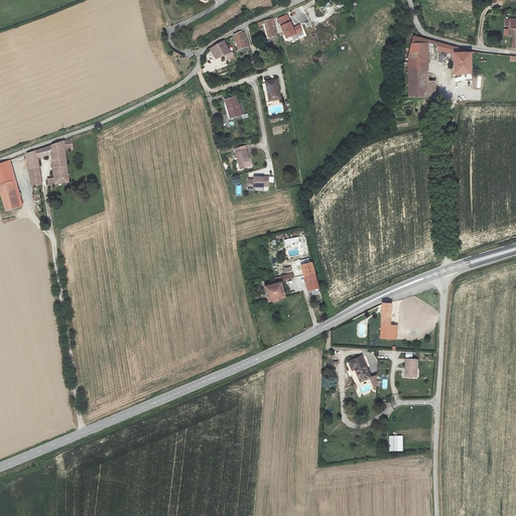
[(278,19),(286,38),(302,30),(299,24),(293,27),(287,15),(278,19)]
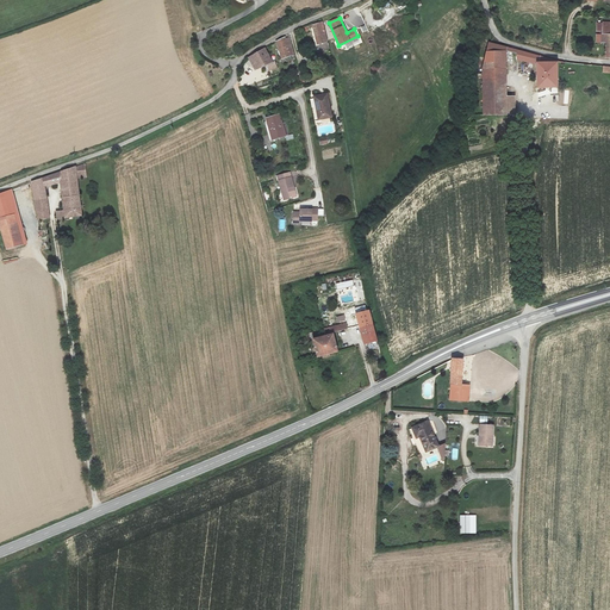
[(315,44),(313,44),(316,56),(327,54),(327,51),(323,36),(322,36),(319,24),(310,25),(315,44)]
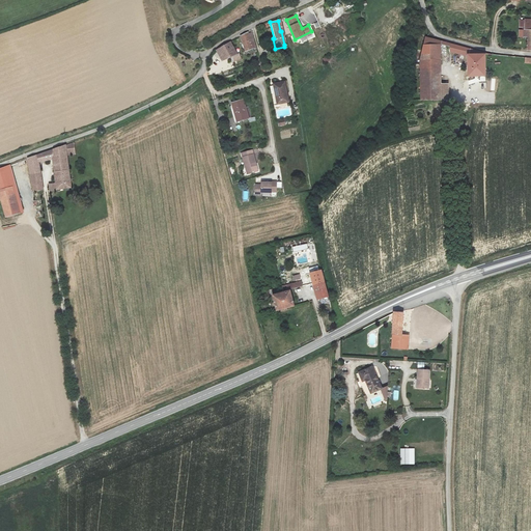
[(253,50),(252,46),(251,42),(252,42),(250,35),(247,35),(246,32),(239,37),(244,52),(253,50)]
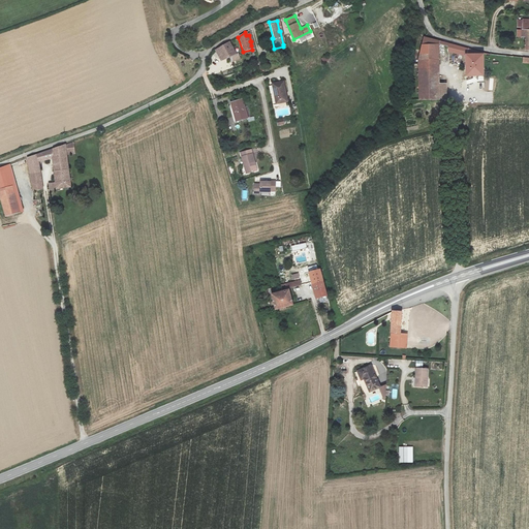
[(439,98),(439,85),(439,44),(439,43),(440,40),(424,36),(418,60),(419,98),(439,98)]
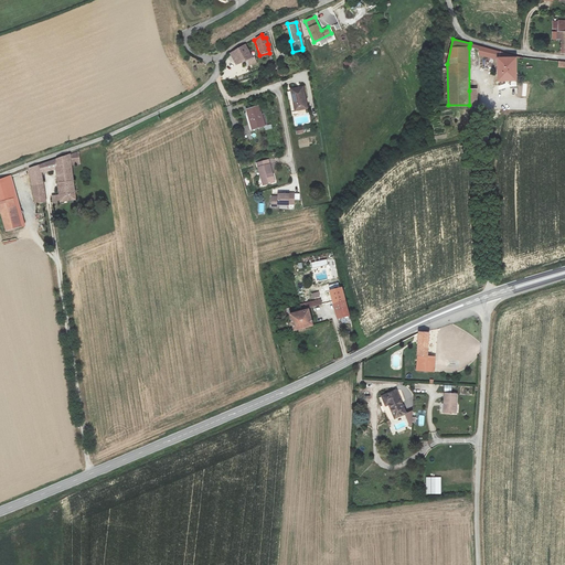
[(469,46),(480,50),(479,54),(498,60),(499,81),(518,81),(516,55),(481,46),(470,43),(469,46)]
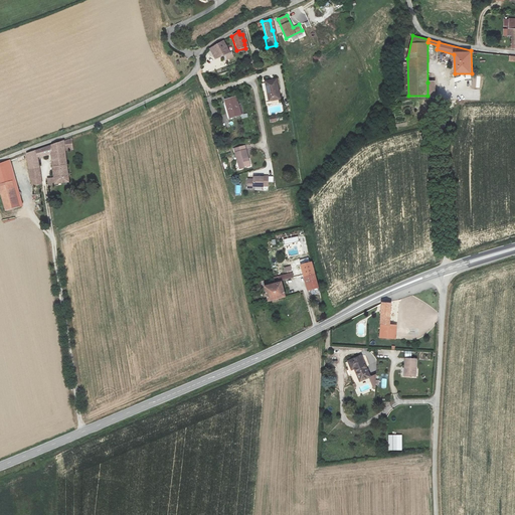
[(228,50),(222,41),(219,43),(210,49),(215,58),(222,54),(223,56),(231,52),(229,50),(228,50)]
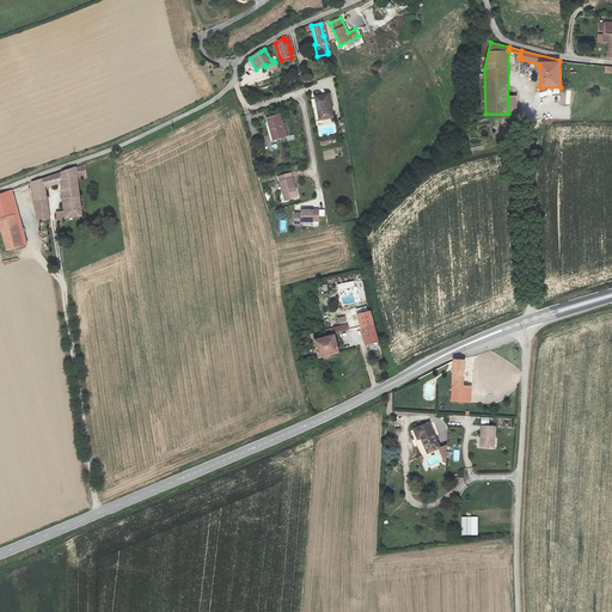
[(322,95),(316,96),(319,120),(332,116),(329,96),(323,98),(322,95)]
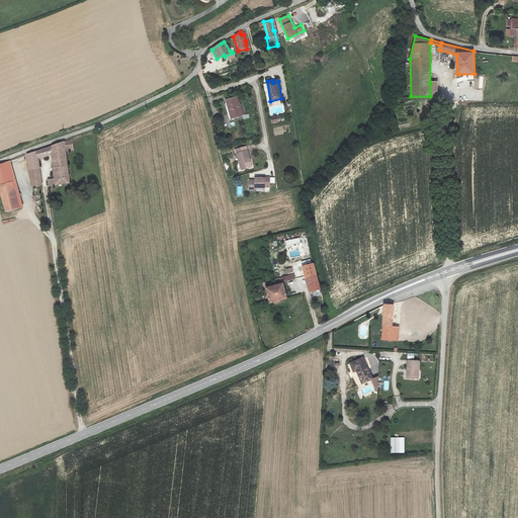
[(235,97),(225,100),(230,119),(241,116),(235,97)]
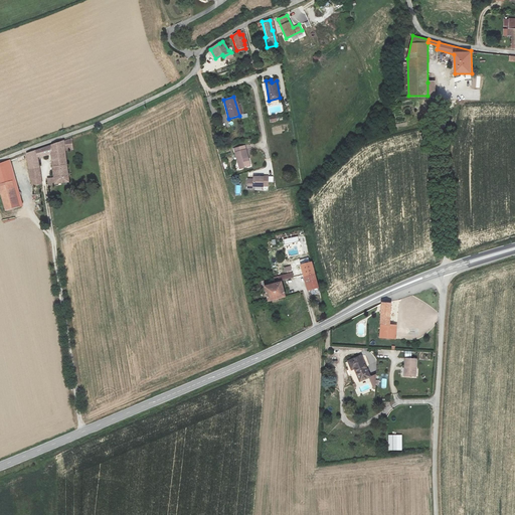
[(31,184),(41,182),(37,156),(50,154),(54,178),(47,179),(48,184),(70,182),(65,150),(72,149),(71,139),(57,143),(35,151),(26,154),(31,184)]
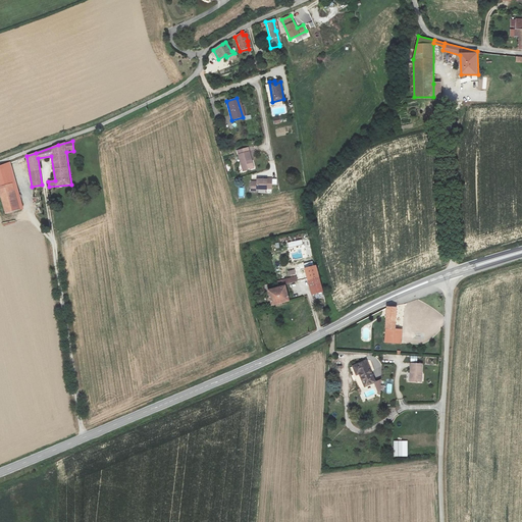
[(254,167),(248,147),(238,150),(243,170),(254,167)]
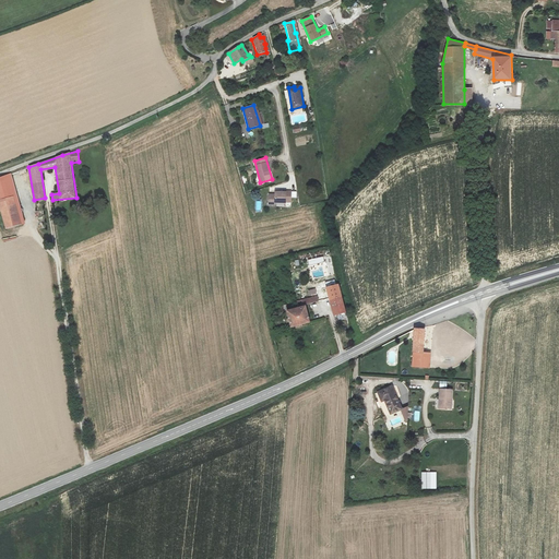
[(24,223),(11,174),(0,177),(0,205),(7,227),(24,223)]
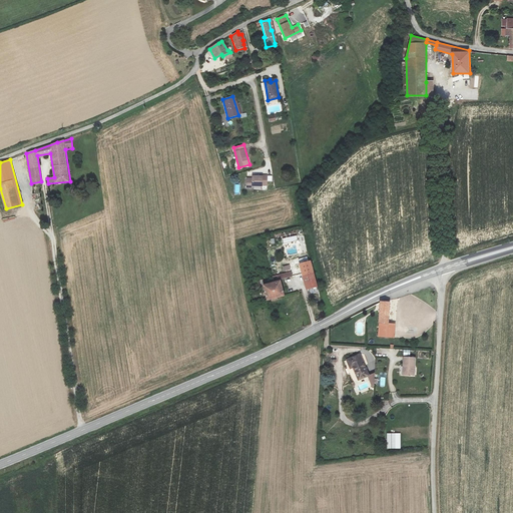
[(266,185),(267,175),(261,174),(261,175),(251,175),(251,177),(246,177),(245,187),(251,187),(251,185),(261,186),(262,185),(266,185)]
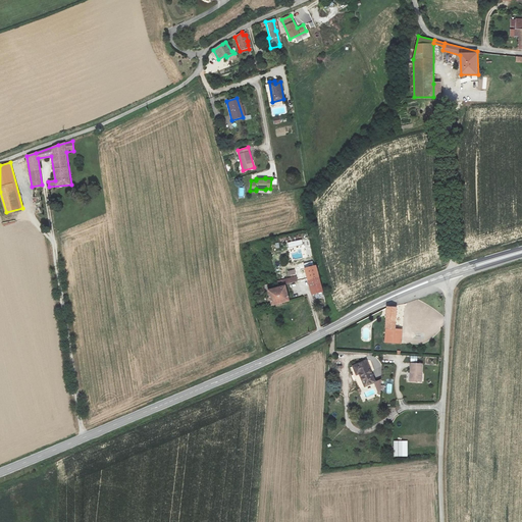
[(288,243),(290,248),(303,245),(302,240),(288,243)]
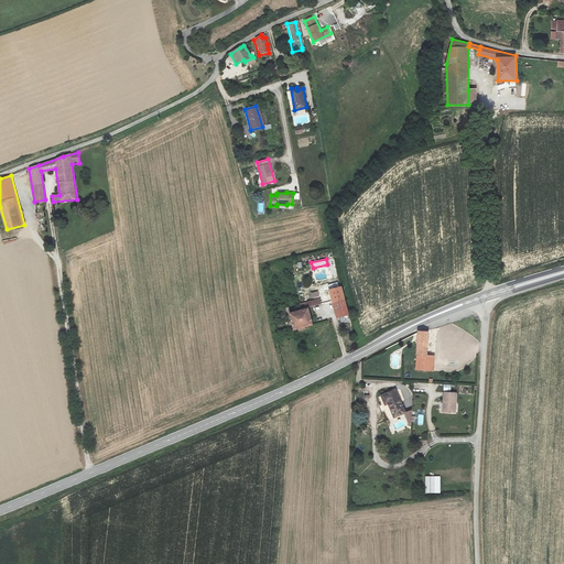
[(329,290),(337,318),(339,317),(340,322),(349,321),(340,286),(329,290)]
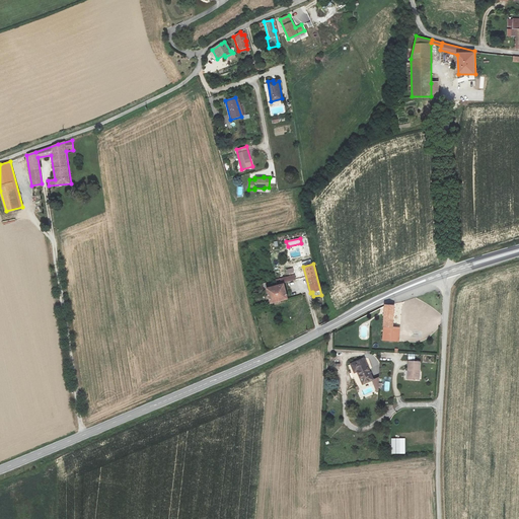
[(271,303),(279,301),(287,298),(284,282),(288,281),(296,279),(295,275),(276,279),(277,286),(275,287),(267,289),(271,303)]
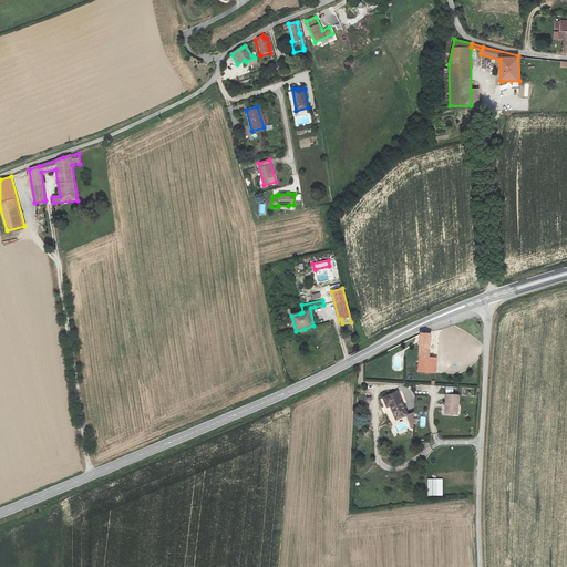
[(421,334),(420,358),(430,358),(431,334),(421,334)]
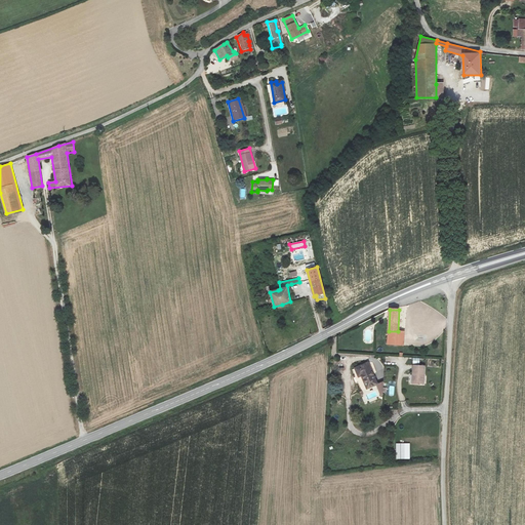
[(398,331),(389,331),(389,345),(404,346),(405,332),(398,331)]
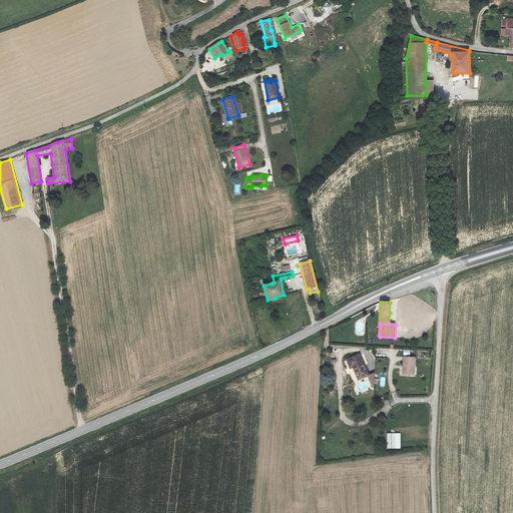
[(360,355),(348,361),(351,369),(354,368),(359,381),(369,376),(360,355)]
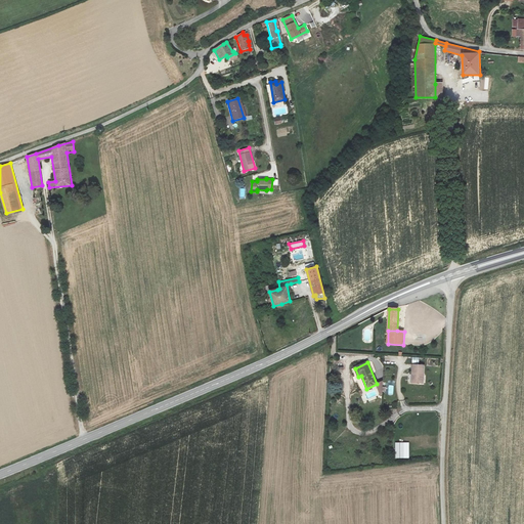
[(412,365),(412,383),(423,384),(424,375),(423,375),(424,366),(412,365)]
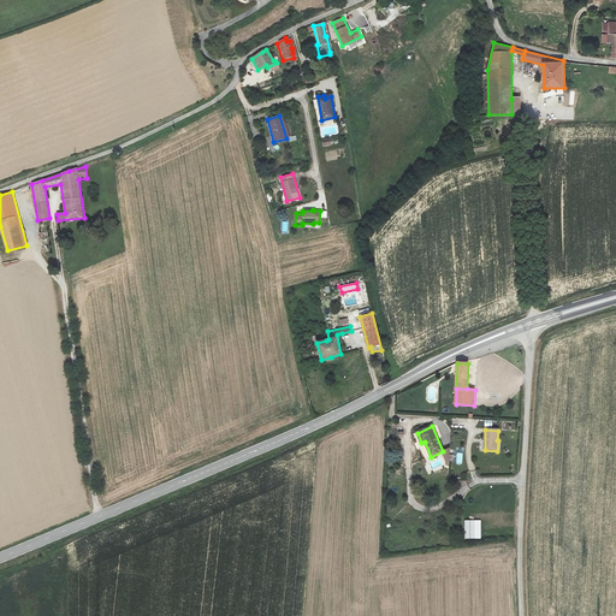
[(465,521),(465,538),(480,539),(480,521),(465,521)]
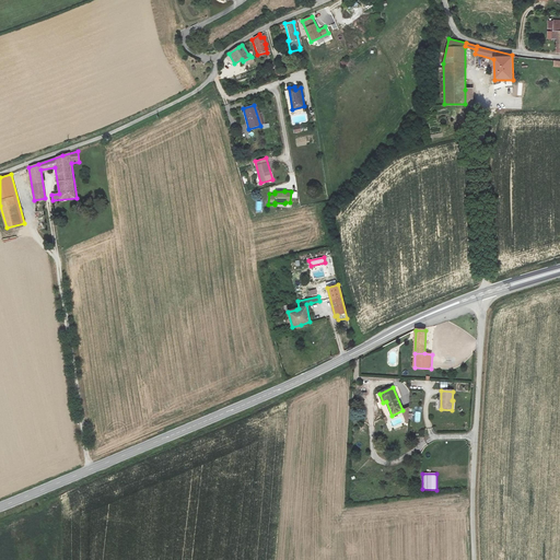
All buildings are outlined.
